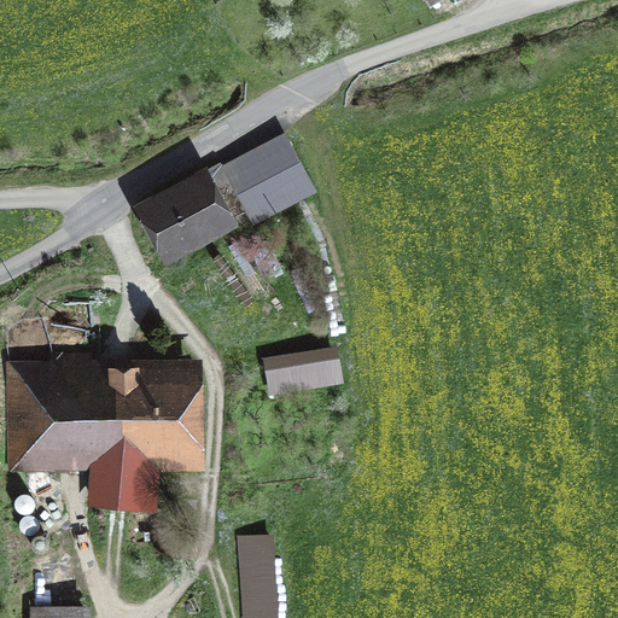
[(249,217),(251,222),(314,188),(287,140),(226,174),(249,217)]
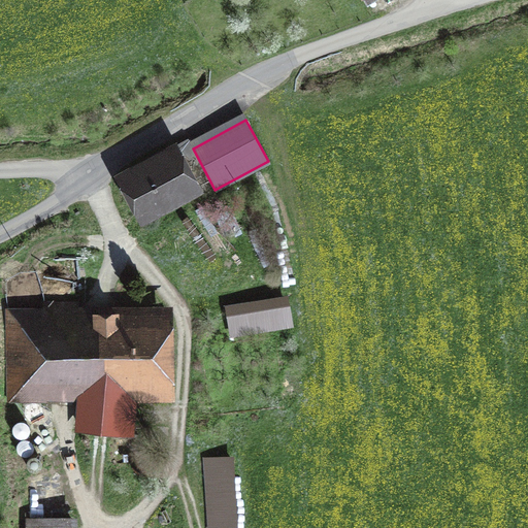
[(127,179),(144,212),(190,188),(194,196),(212,186),(193,149),(191,144),(127,179)]
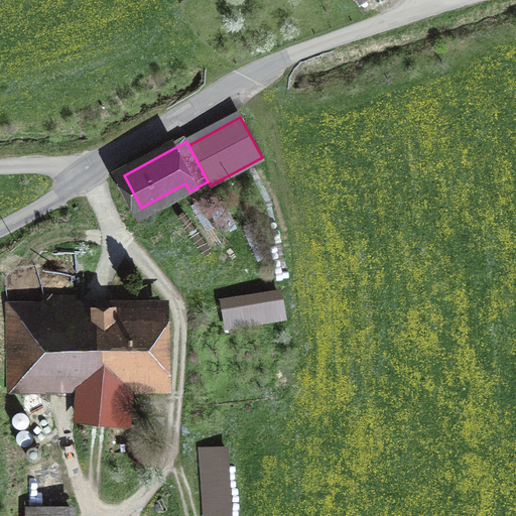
[(280,316),(277,299),(228,307),(231,325),(280,316)]
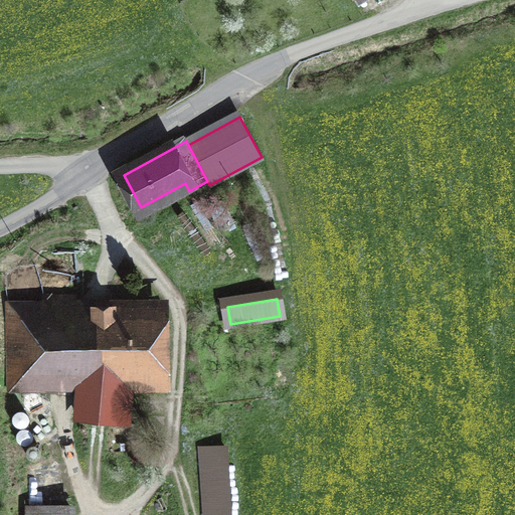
[(21,347),(22,377),(157,375),(156,314),(30,316),(31,347),(21,347)]
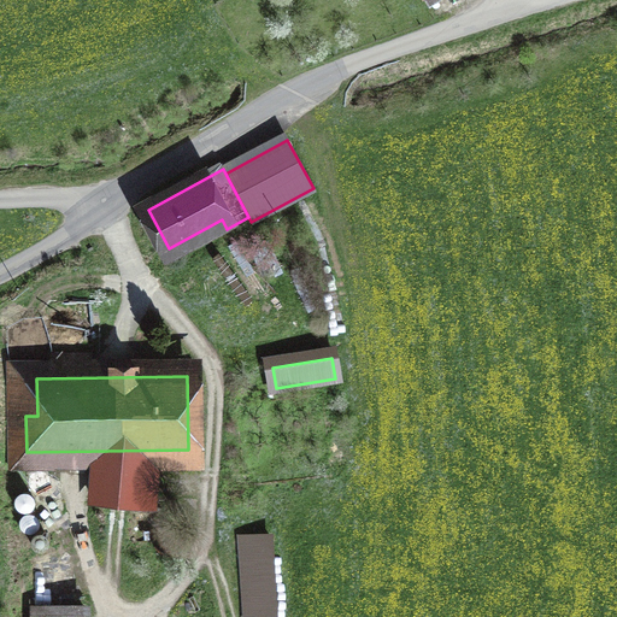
[(240,539),(245,616),(275,616),(271,536),(240,539)]
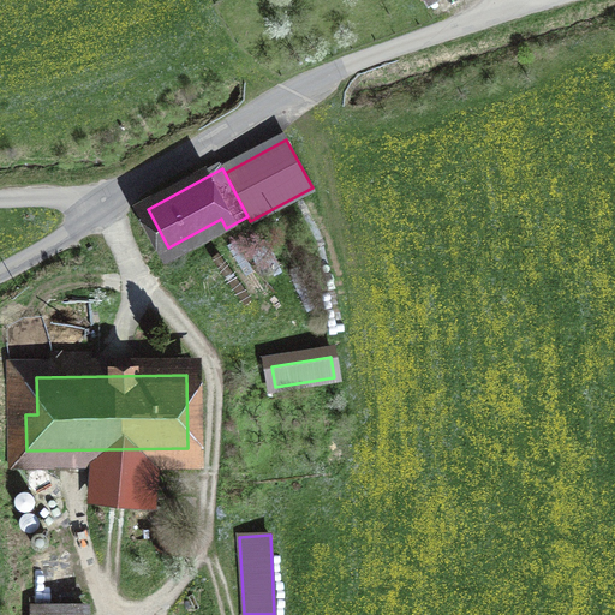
[(83,614),(83,603),(30,604),(30,614),(83,614)]
